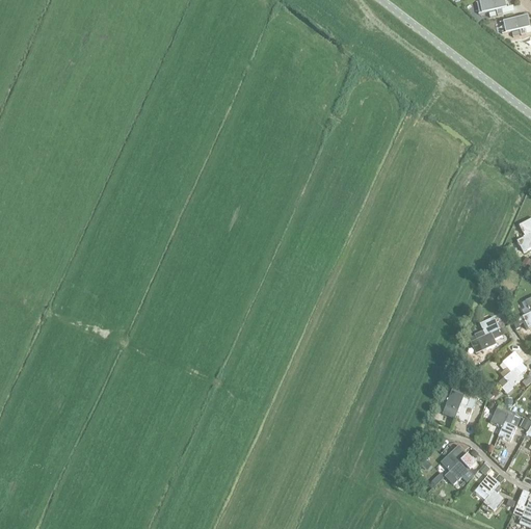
[(504,6),(502,0),(475,0),(475,1),(481,0),(483,10),(477,11),(477,12),(496,8),(497,14),(502,12),(500,7),(504,6)]
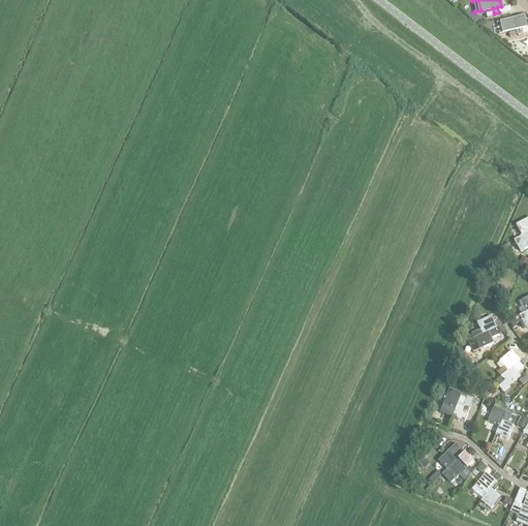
[(516,28),(517,33),(522,32),(521,27),(525,26),(522,14),(496,20),(496,21),(501,20),(503,30),(498,31),(498,32),(516,28)]
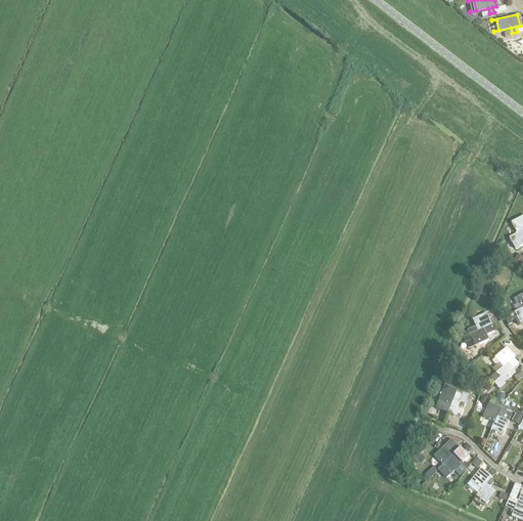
[(522,213),(511,220),(517,231),(522,228),(522,213)]
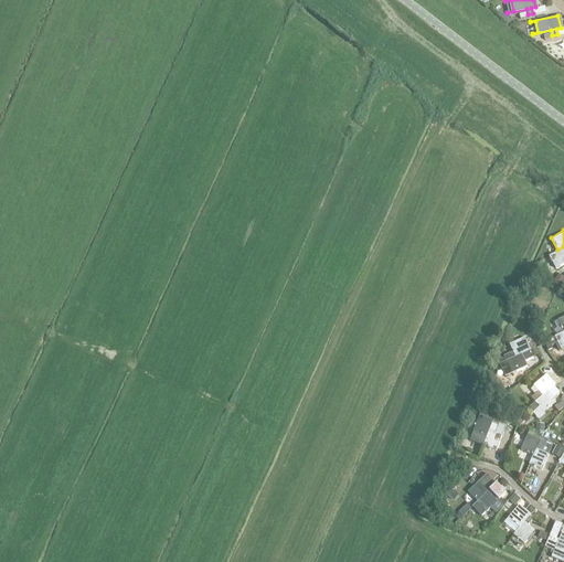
[(557,250),(549,254),(555,266),(563,261),(563,247),(563,246),(557,250)]
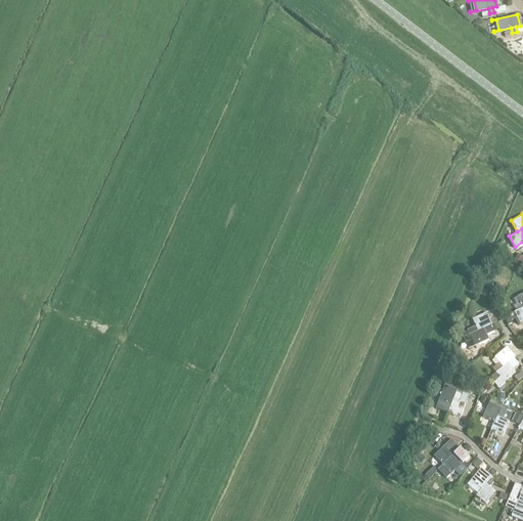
[(522,257),(517,253),(513,258),(520,263),(522,258),(522,257)]
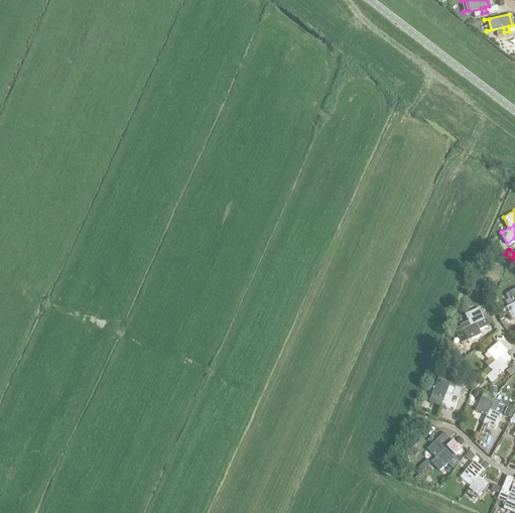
[(481,292),(486,302),(492,299),(488,289),(481,292)]
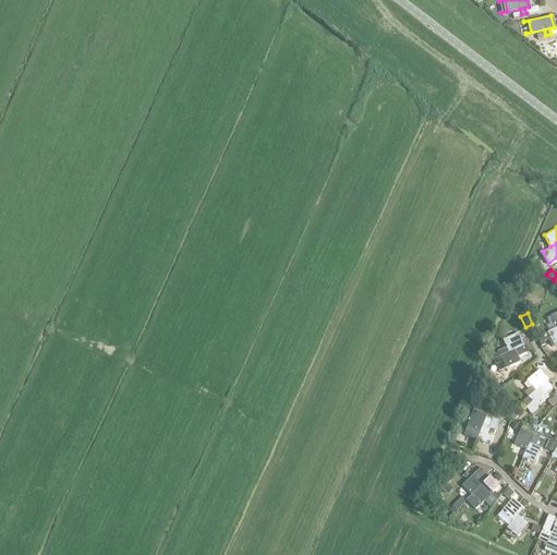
[(556,325),(556,326),(547,330),(553,342),(556,340),(556,325)]
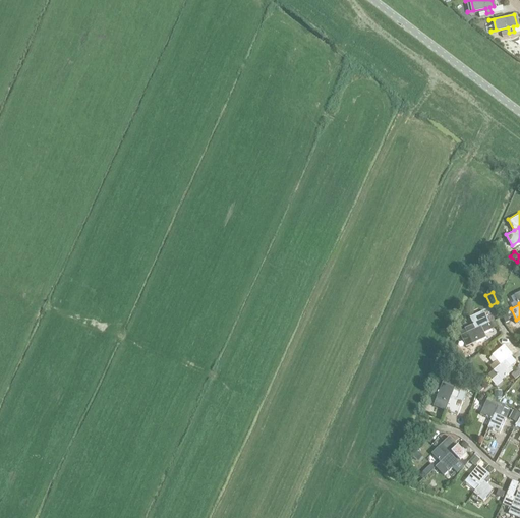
[(469,315),(474,327),(480,325),(494,319),(492,314),(489,315),(487,313),(485,314),(482,309),(469,315)]
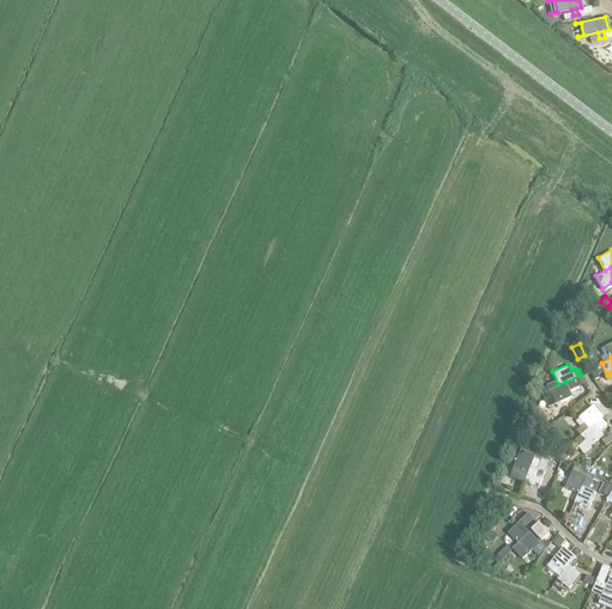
[(558,384),(549,389),(541,393),(549,406),(571,395),(565,382),(558,384)]
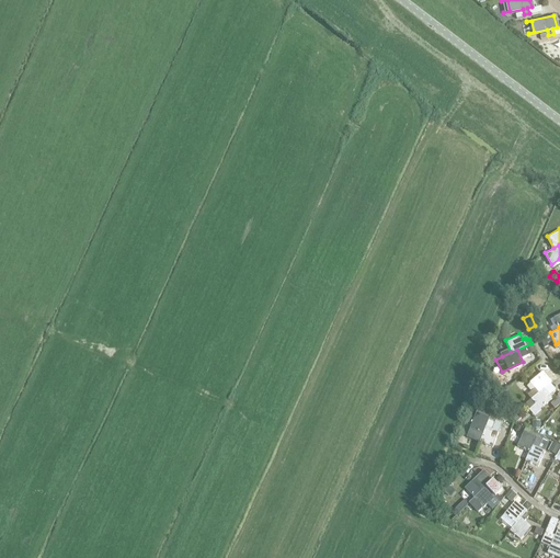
[(529,380),(538,390),(544,386),(544,387),(549,382),(551,380),(541,369),(529,380)]
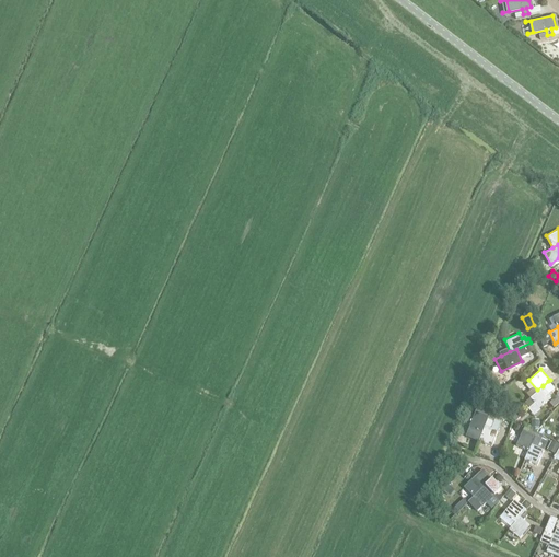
[(499,387),(496,380),(488,383),(492,391),(499,387)]
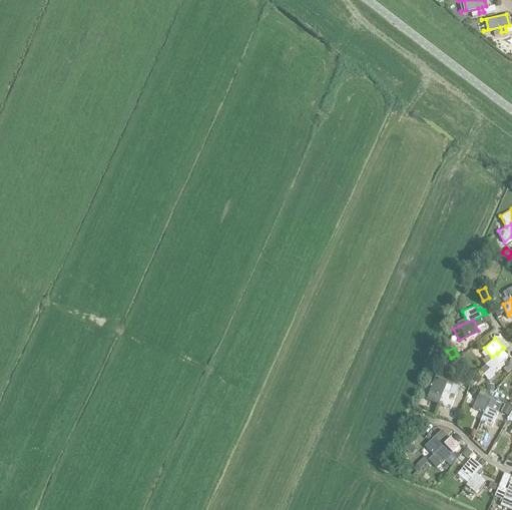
[(492,357),(480,368),(484,372),(489,368),(493,373),(505,363),(501,358),(506,354),(502,349),(497,354),(497,353),(492,357)]
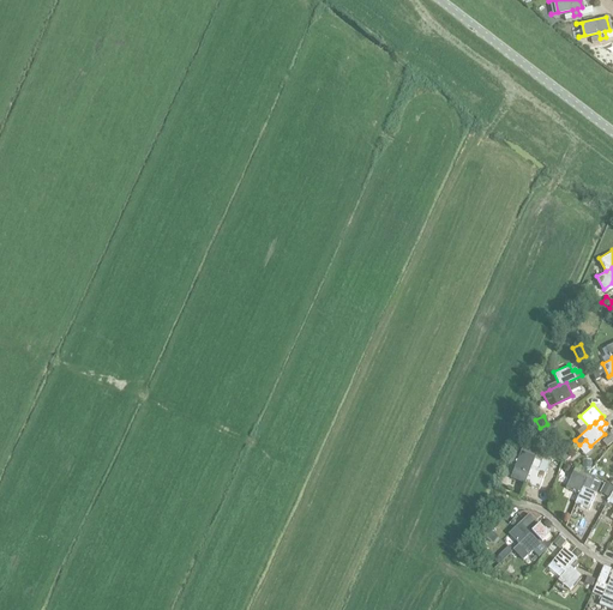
[(601,440),(606,445),(612,439),(612,435),(611,433),(601,440)]
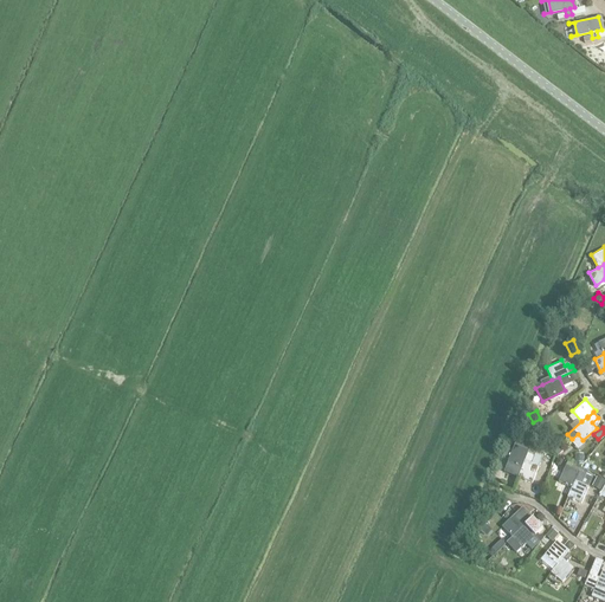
[(508,460),(521,465),(523,458),(525,458),(527,452),(531,440),(517,435),(508,460)]
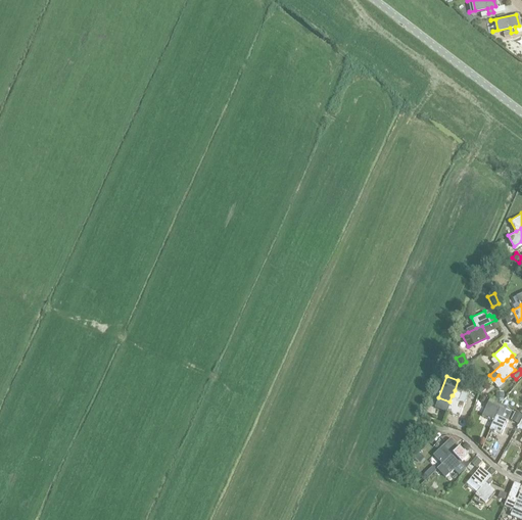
[(476,387),(480,391),(485,387),(481,382),(476,387)]
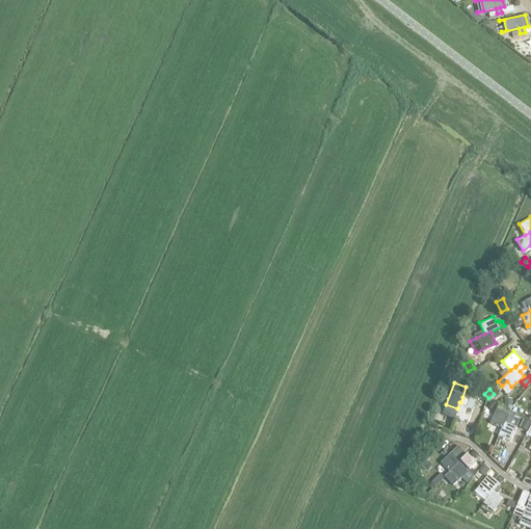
[(457,408),(454,417),(467,422),(475,400),(469,397),(468,399),(462,397),(460,402),(459,402),(457,408)]
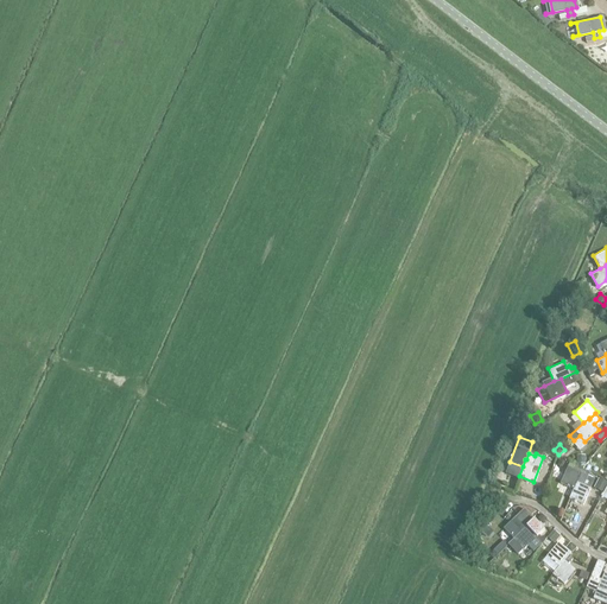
[(560,481),(573,487),(576,481),(581,471),(567,464),(560,481)]
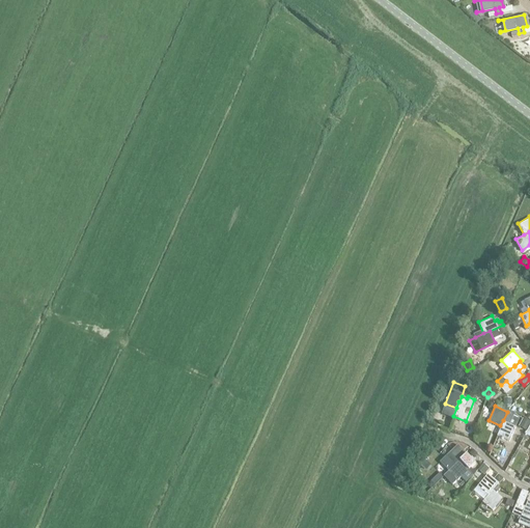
[(500,425),(496,434),(508,439),(514,425),(508,422),(512,414),(507,412),(503,420),(500,425)]
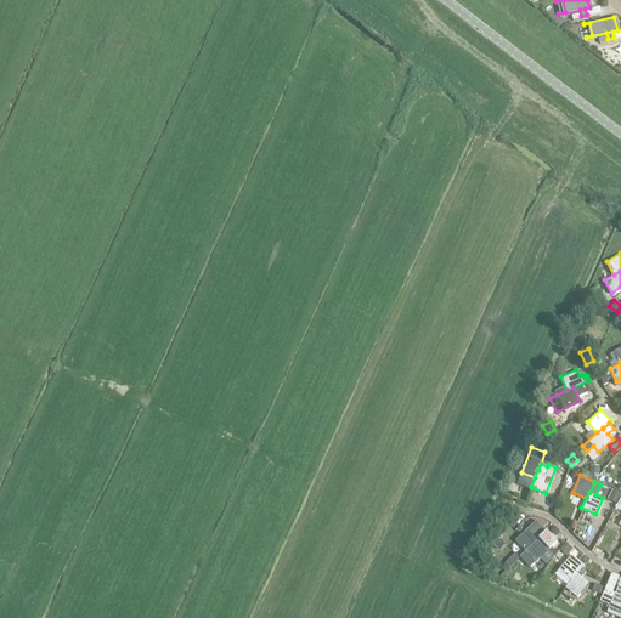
[(617,502),(620,495),(620,493),(620,492),(613,487),(607,497),(617,502)]
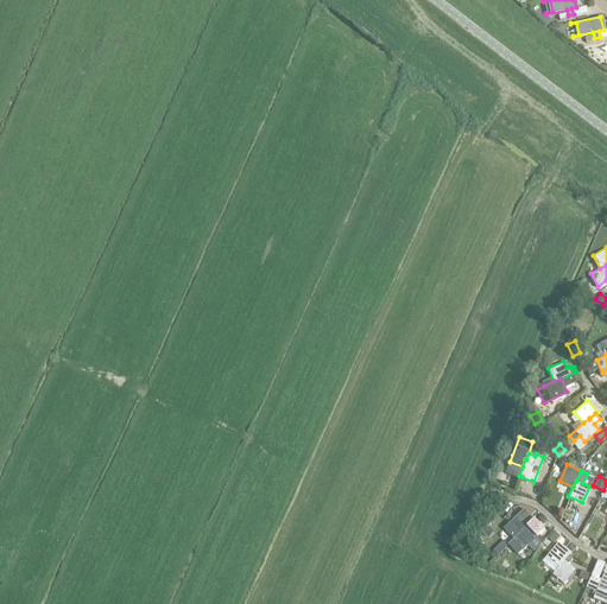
[(513,536),(520,529),(526,525),(533,517),(524,507),(503,526),(513,536)]
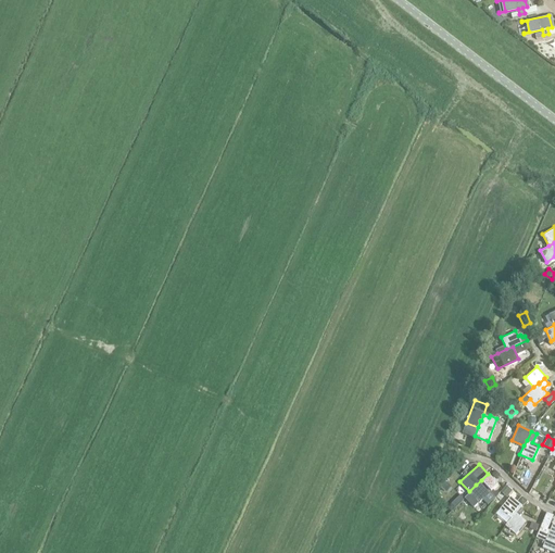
[(481,480),(476,485),(469,491),(478,501),(482,498),(487,503),(494,495),(490,490),(497,484),(488,474),(481,480)]
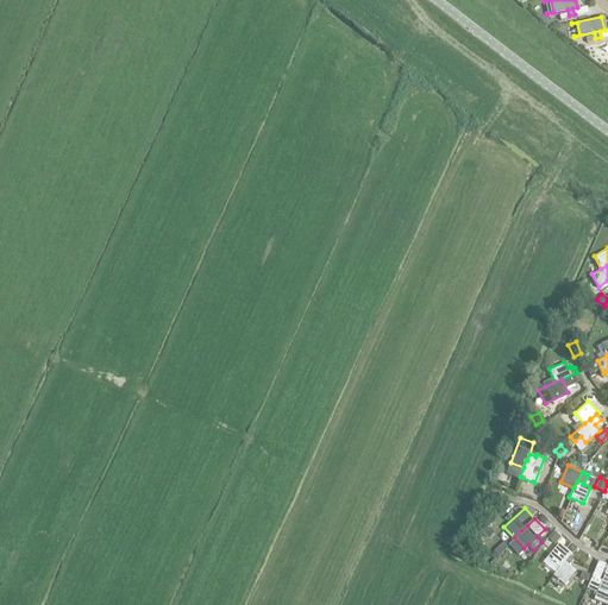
[(491,529),(487,524),(482,530),(487,534),(491,529)]
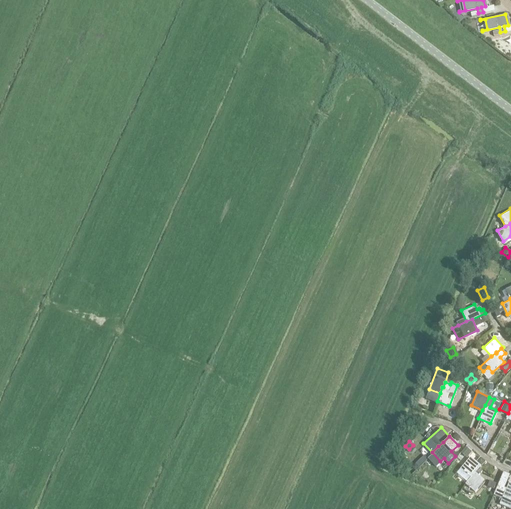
[(470,449),(472,447),(467,443),(461,450),(467,455),(471,449),(470,449)]
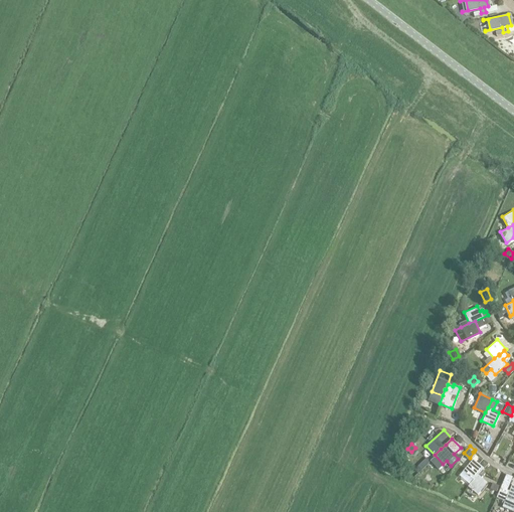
[(463,470),(473,478),(477,474),(481,469),(483,467),(480,465),(472,458),(463,470)]
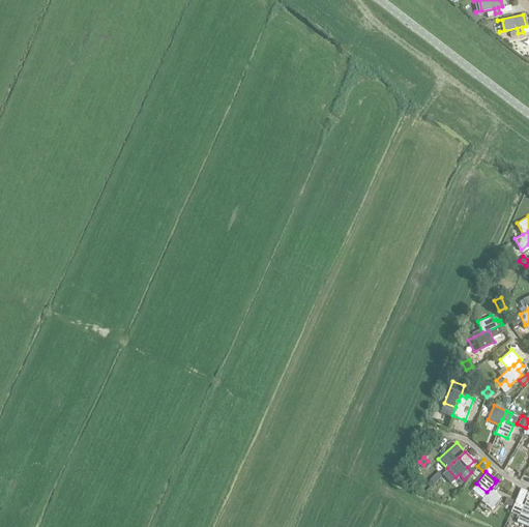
[(487,492),(480,499),(491,507),(501,496),(495,491),(499,486),(495,482),(491,488),(487,492)]
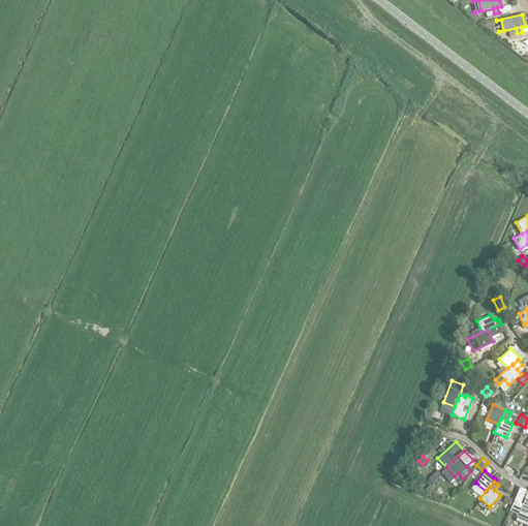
[(527,492),(527,488),(520,485),(514,499),(520,502),(524,493),(527,494),(527,492)]
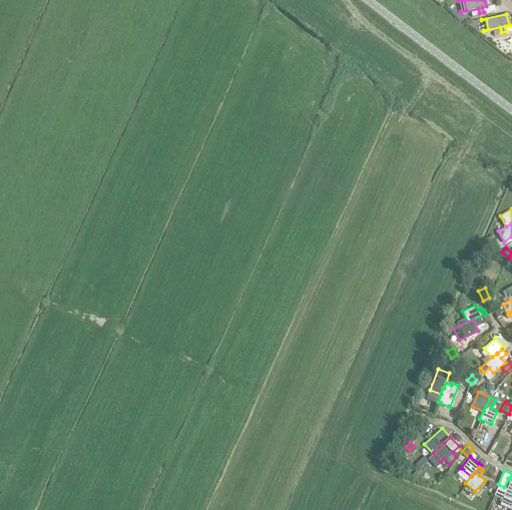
[(511,508),(511,506),(511,481),(509,481),(500,503),(511,508)]
